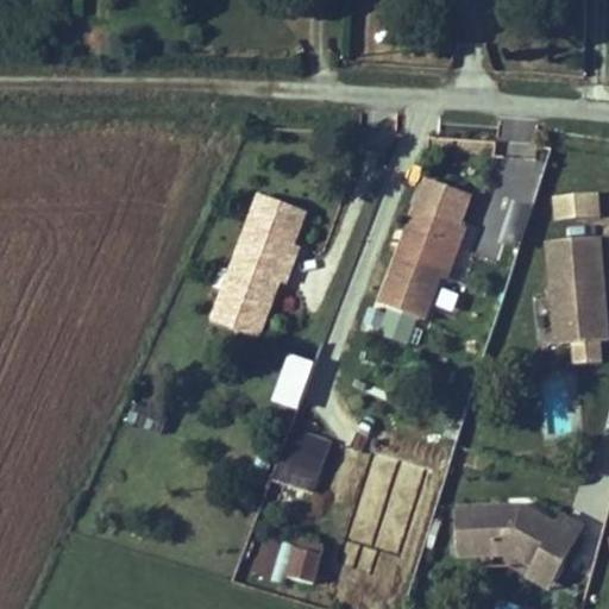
[(552,221),(601,221),(600,194),(552,195),(552,221)]
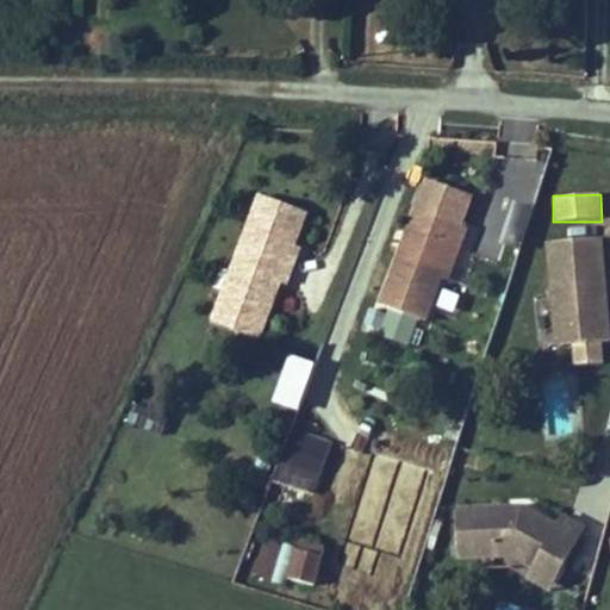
[(303,223),(255,205),(243,240),(237,254),(240,255),(231,273),(210,329),(255,346),(265,323),(259,321),(263,310),(272,288),(281,292),(296,256),(290,254),(286,253),(292,237),(297,238),(303,223)]
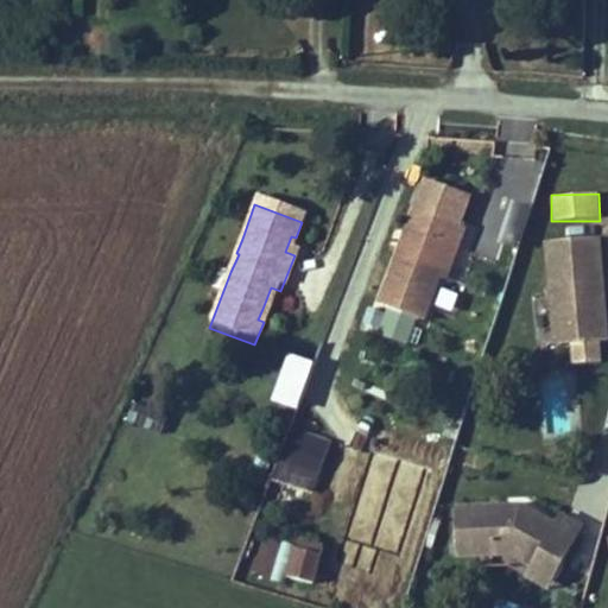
[(407,215),(373,309),(416,325),(434,279),(444,248),(453,252),(458,233),(407,215)]
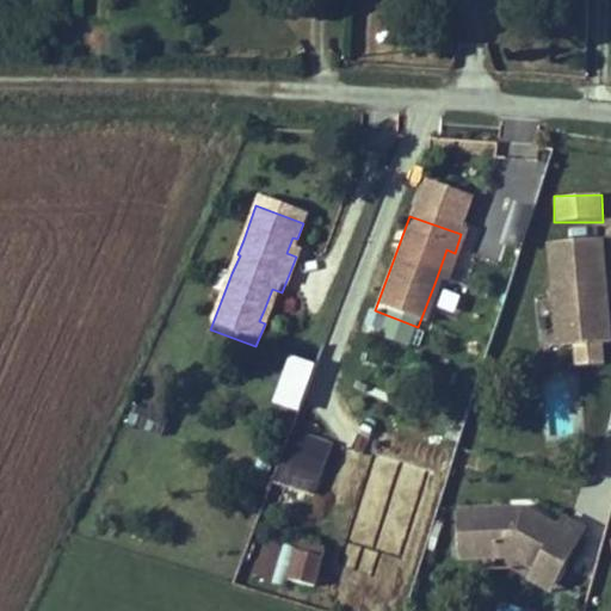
[(292,238),(287,253),(290,254),(297,239),(292,238)]
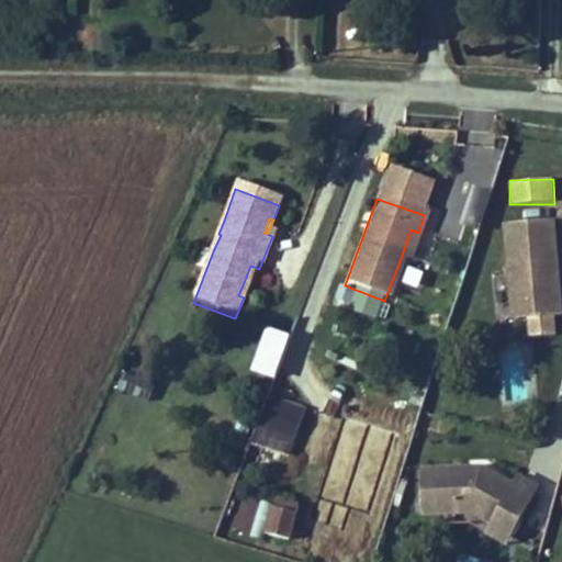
[(553,218),(505,222),(514,316),(561,313),(560,294),(553,294),(550,257),(557,257),(553,218)]
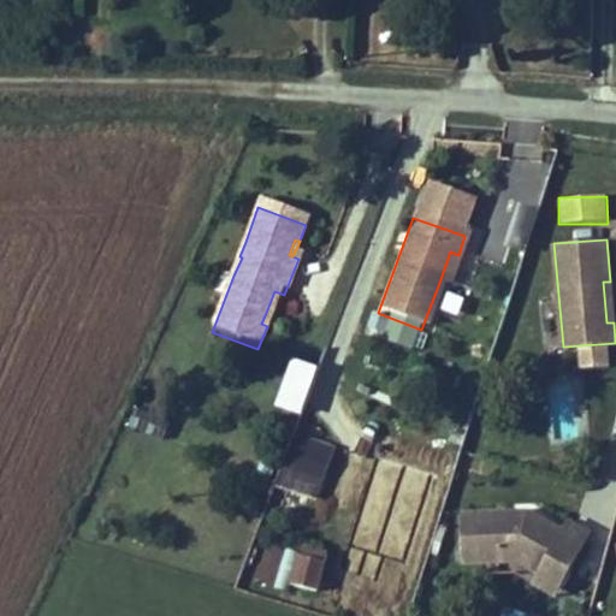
[(450,252),(439,283),(446,285),(458,255),(450,252)]
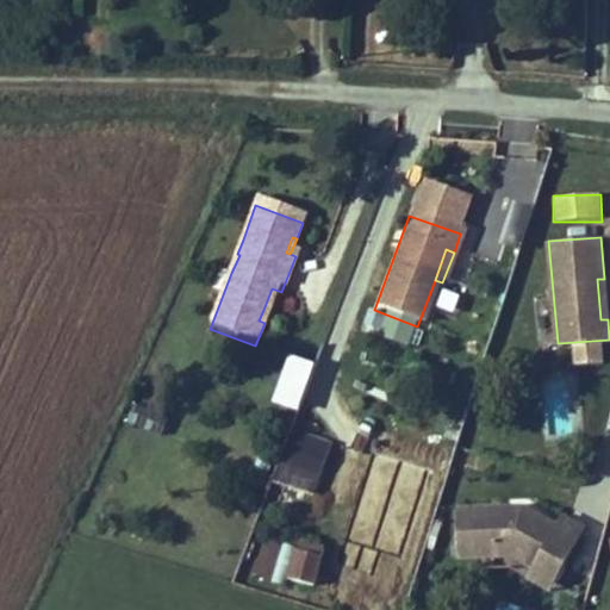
[(608,319),(604,279),(597,279),(601,319),(608,319)]
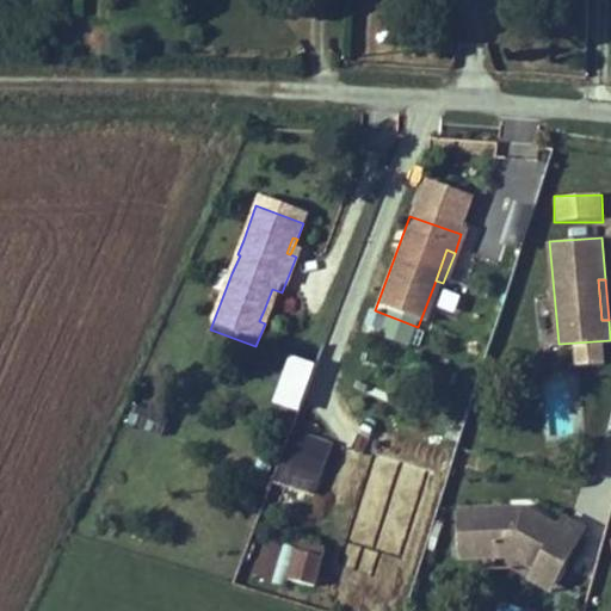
[(264,310),(259,321),(265,323),(270,312),(264,310)]
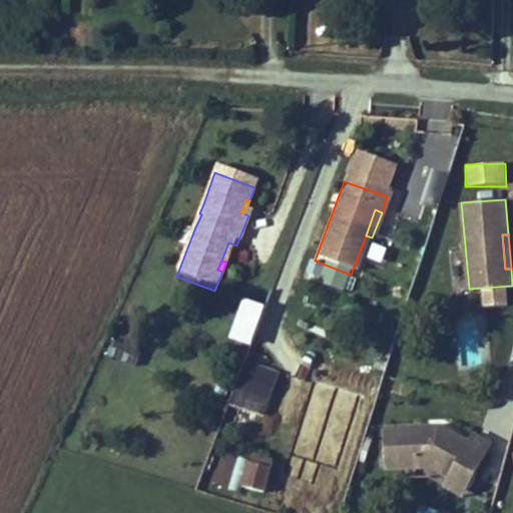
[(481,293),(483,308),(509,303),(506,288),(481,293)]
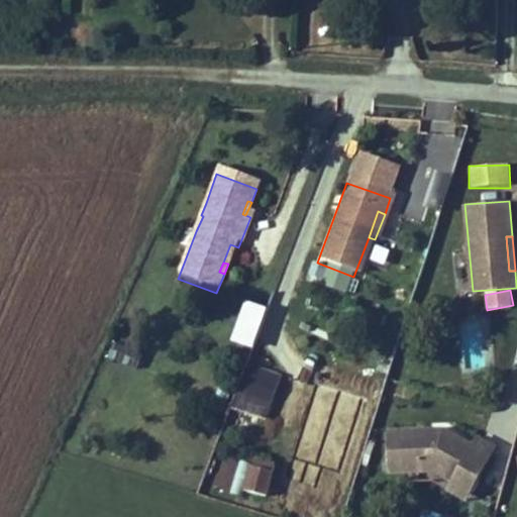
[(244,300),(230,342),(253,349),(268,308),(244,300)]
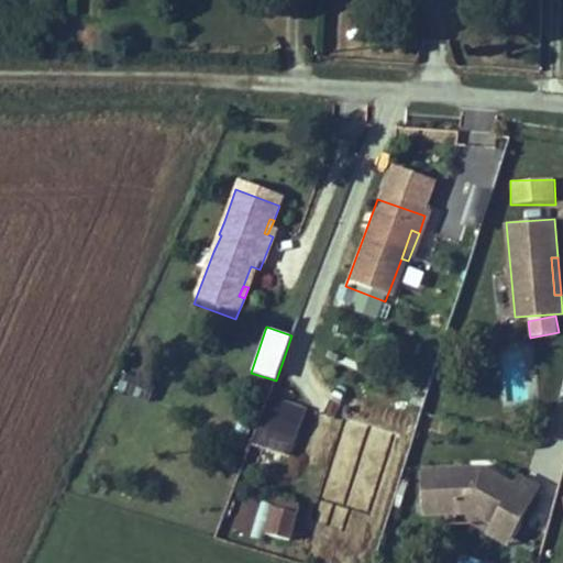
[(293,455),(305,410),(266,399),(253,445),(293,455)]
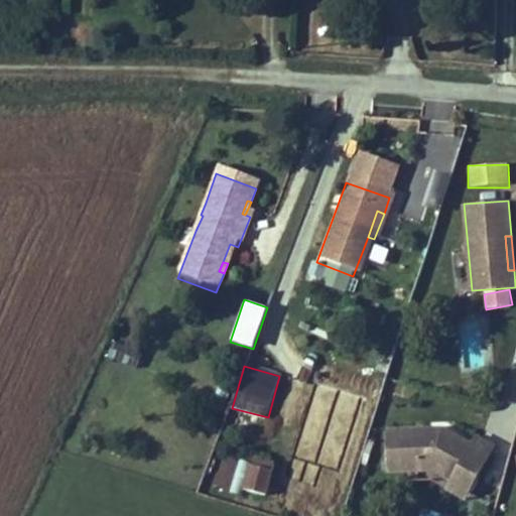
[(433,428),(386,429),(387,470),(408,469),(432,469),(448,478),(455,467),(474,478),(492,446),(472,435),(469,443),(443,427),(440,432),(433,432),(433,428)]
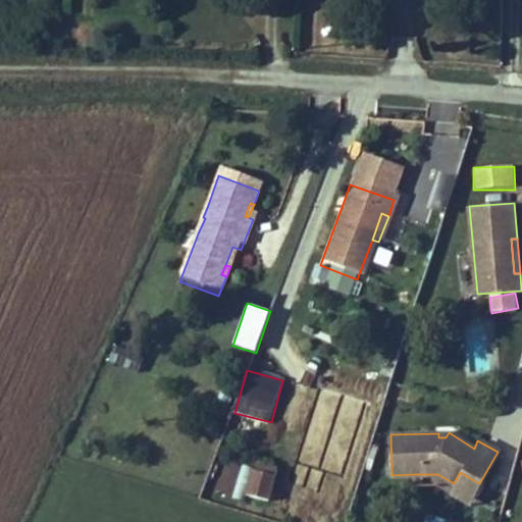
[(270,478),(251,472),(244,497),(263,503),(270,478)]
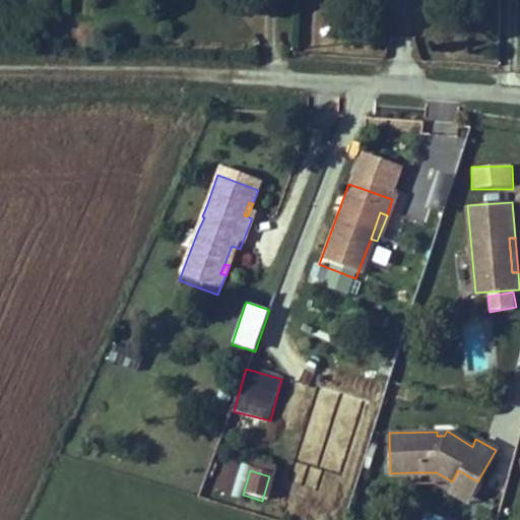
[(436,472),(411,472),(412,482),(434,482),(466,501),(477,481),(458,470),(452,481),(436,472)]
